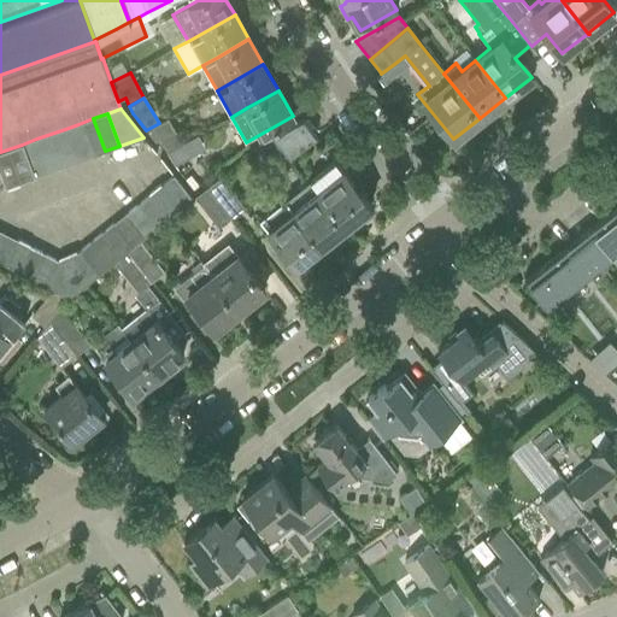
[(105,151),(93,118),(78,124),(90,157),(105,151)]
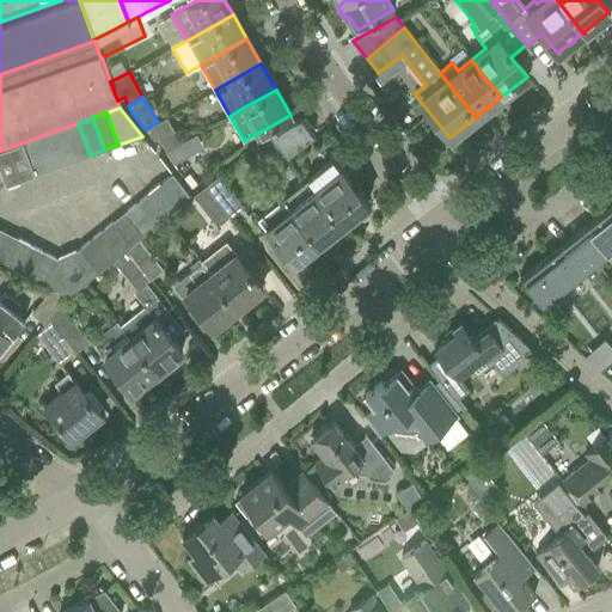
[(158,122),(145,129),(154,141),(158,139),(165,151),(179,142),(172,130),(165,118),(158,122)]
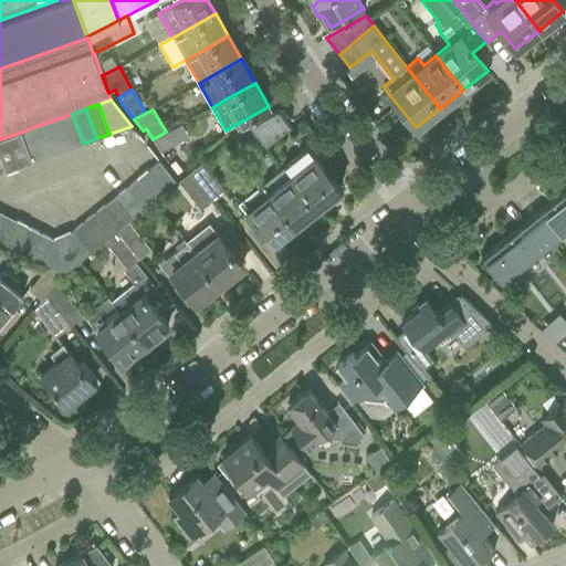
[(278,109),(258,121),(251,124),(260,136),(265,144),(290,125),(278,109)]
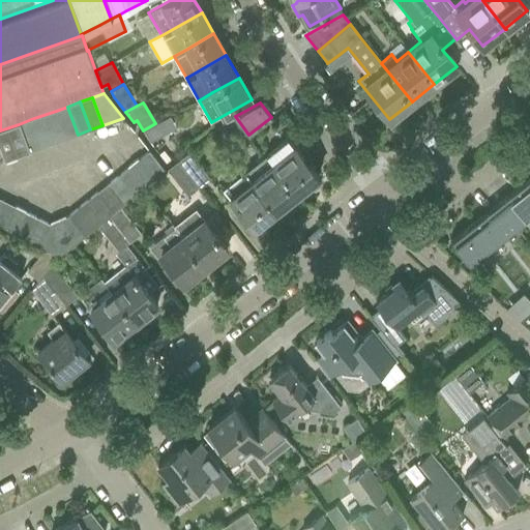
[(67,107),(56,111),(65,139),(78,135),(67,107)]
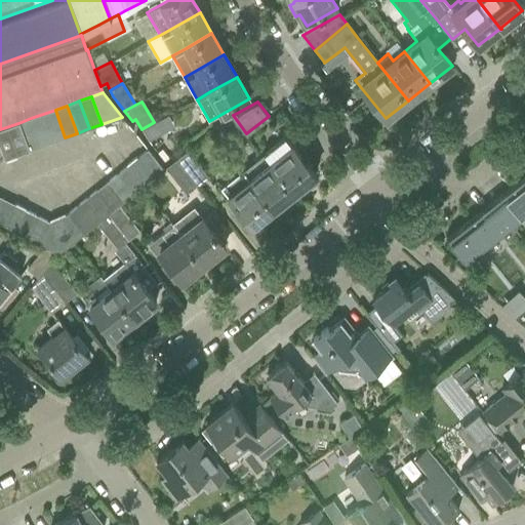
[(55,110),(43,114),(52,142),(65,137),(55,110)]
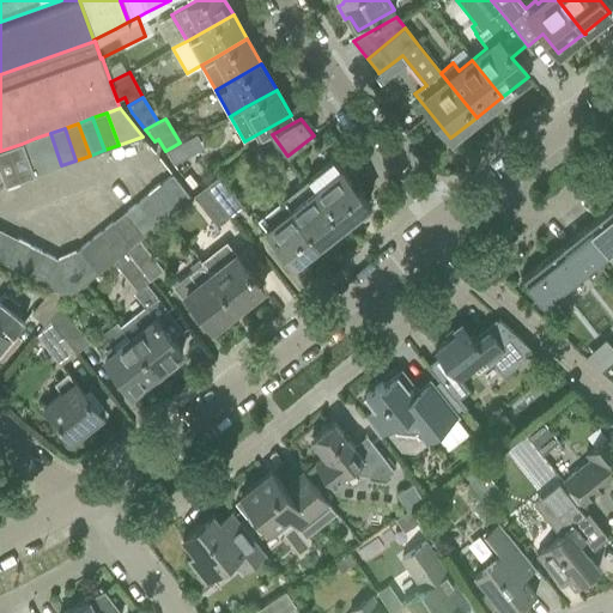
[(50,133),(36,138),(47,170),(61,165),(50,133)]
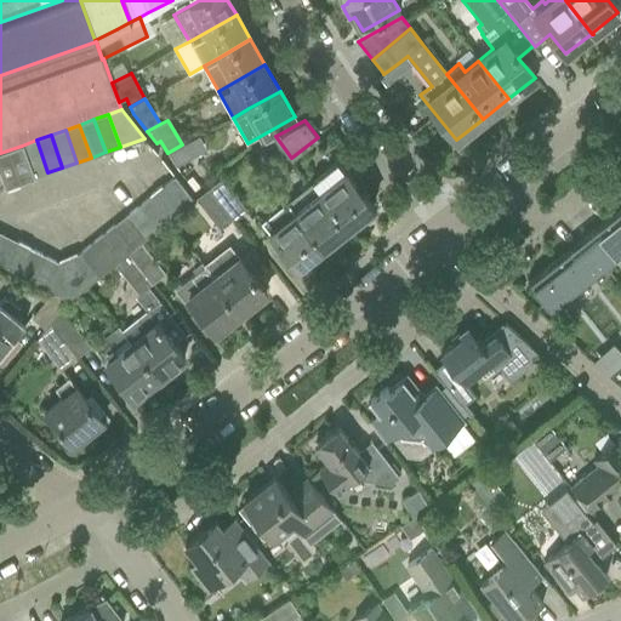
[(275,136),(250,155),(263,174),(277,163),(273,159),(285,149),(275,136)]
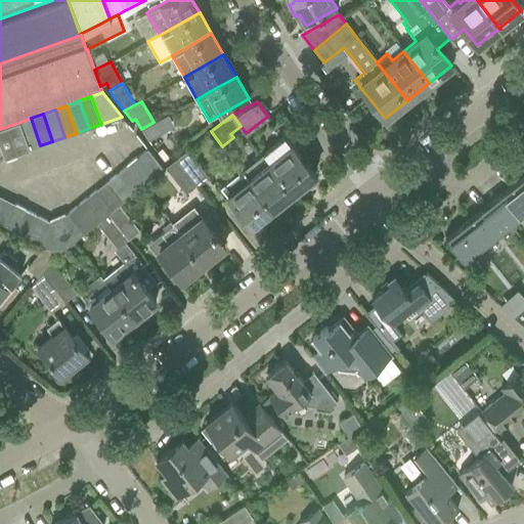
[(31,118),(18,123),(29,150),(40,145),(31,118)]
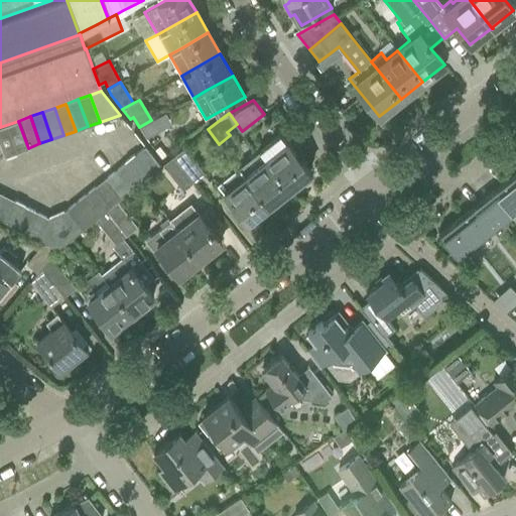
[(151,120),(139,127),(146,139),(158,132),(151,120)]
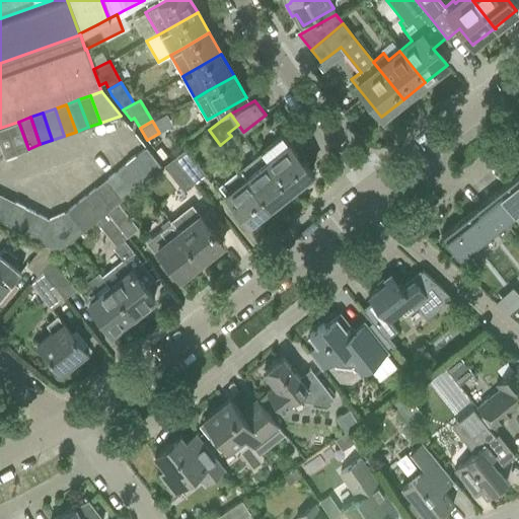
[(18,122),(0,128),(0,146),(4,157),(16,153),(28,149),(18,122)]
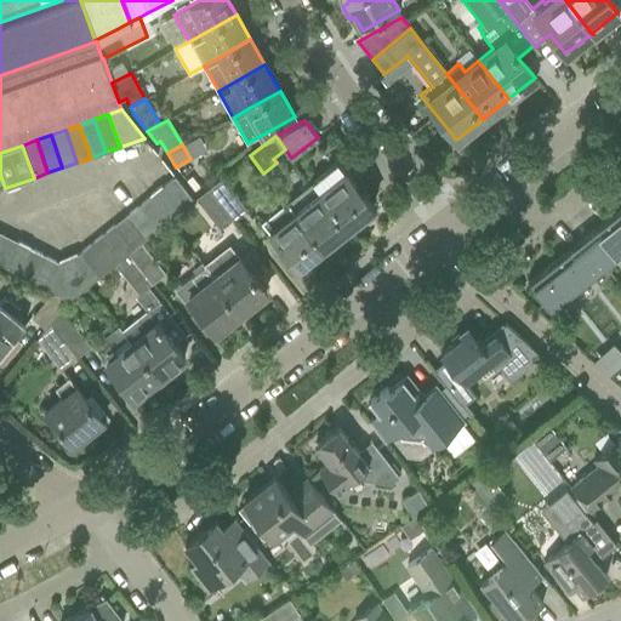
[(337,160),(312,181),(348,226),(374,206),(337,160)]
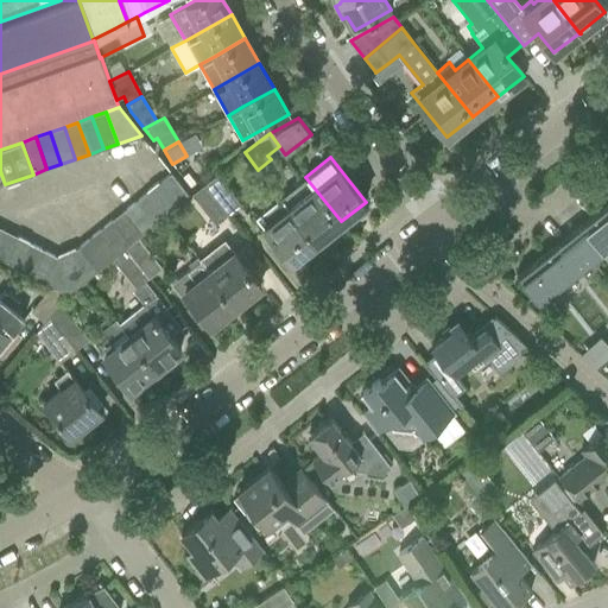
[(159,182),(177,204),(189,196),(170,172),(159,182)]
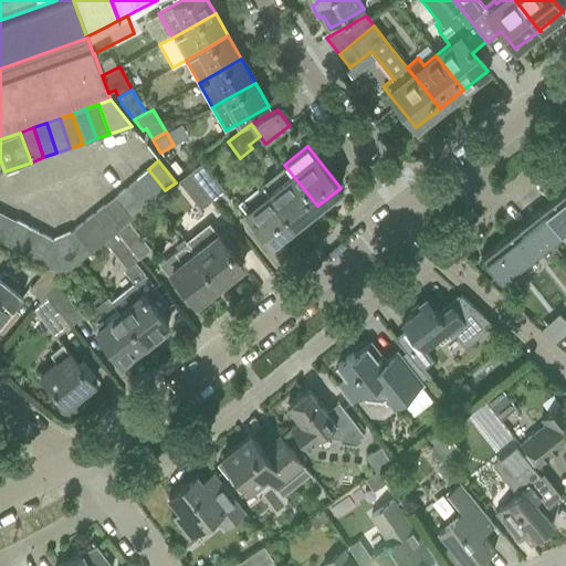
[(201,161),(190,170),(212,198),(223,189),(201,161)]
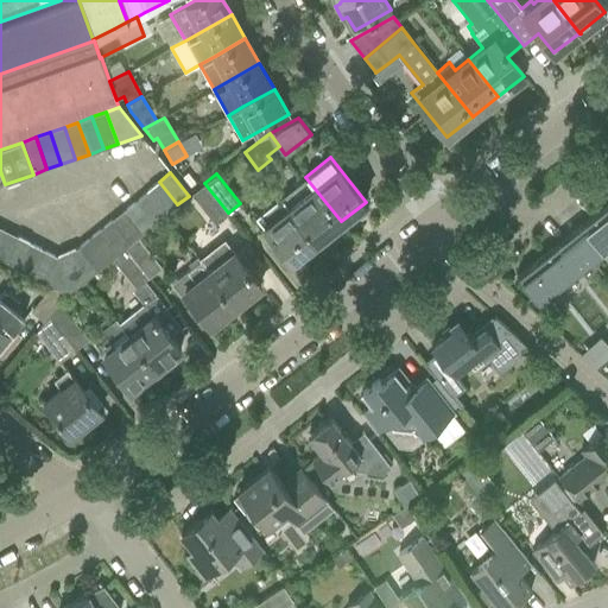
[(305,177),(280,196),(316,241),(341,221),(305,177)]
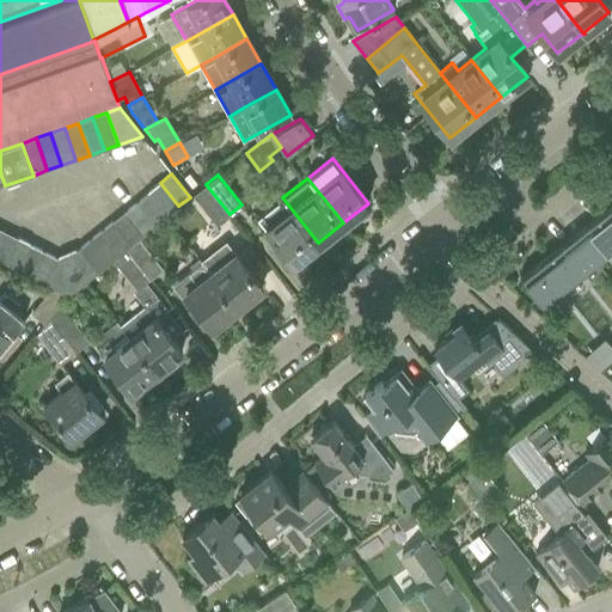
[(148,193),(167,215),(178,206),(160,183),(148,193)]
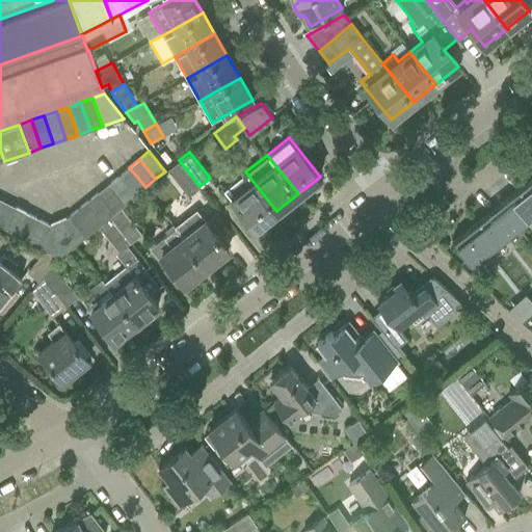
[(200,186),(179,160),(167,169),(188,195),(200,186)]
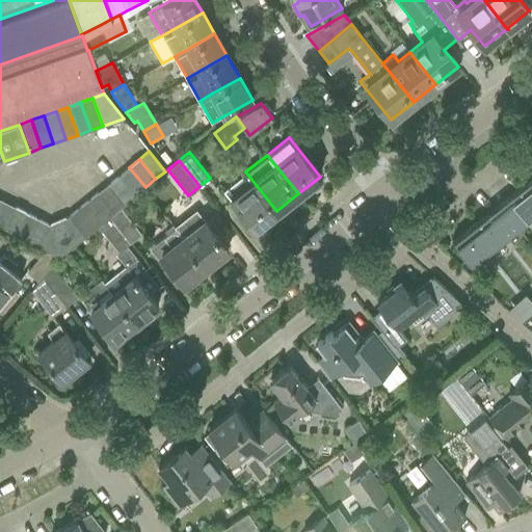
[(118,176),(135,195),(145,187),(129,167),(118,176)]
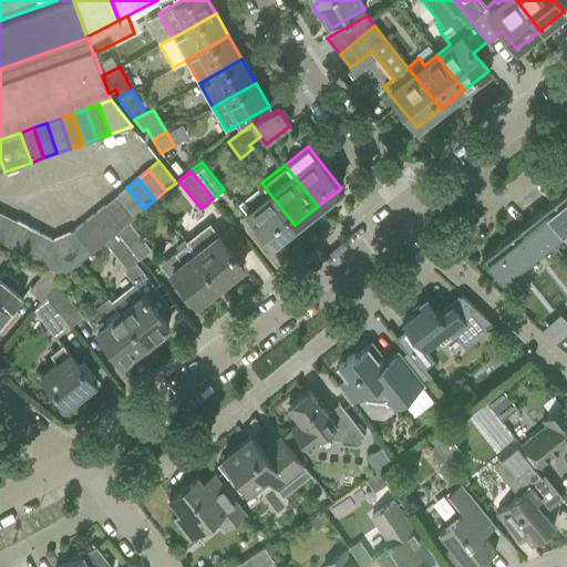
[(295,225),(261,183),(238,202),(271,244),(295,225)]
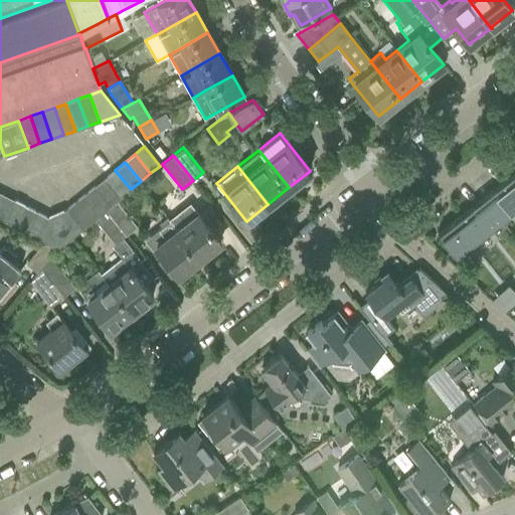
[(105,177),(121,197),(131,189),(115,170),(105,177)]
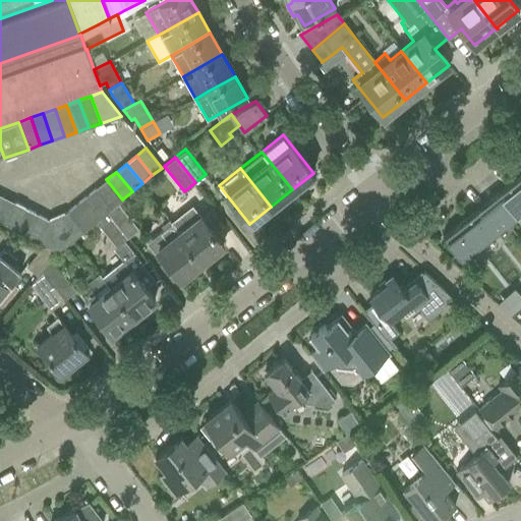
[(498,192),(488,199),(510,227),(511,225),(512,223),(512,221),(512,220),(520,212),(520,173),(501,190),(504,194),(501,196),(498,192)]
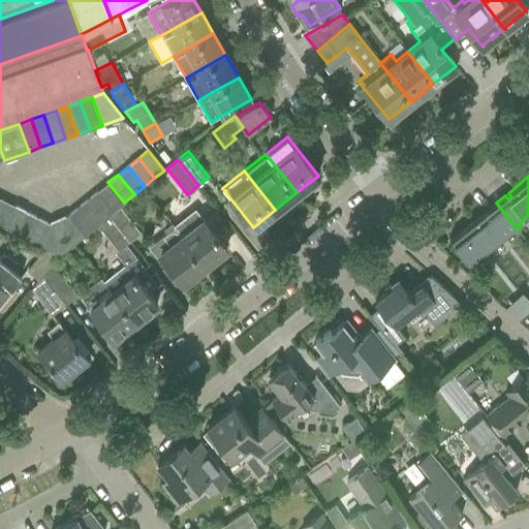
[(114,211),(120,206),(124,203),(107,182),(98,190),(114,211)]
